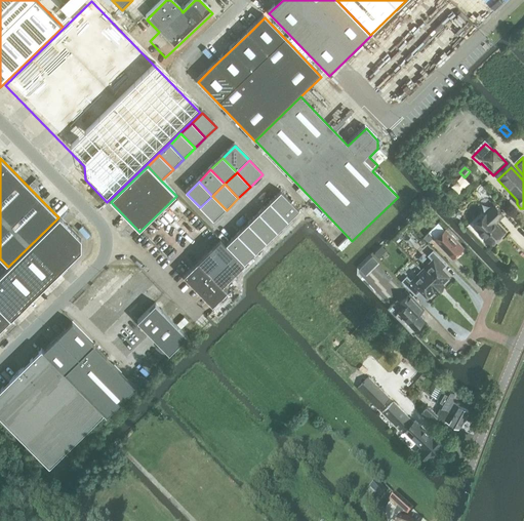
[(271,204),(289,224),(299,212),(282,194),(271,204)]
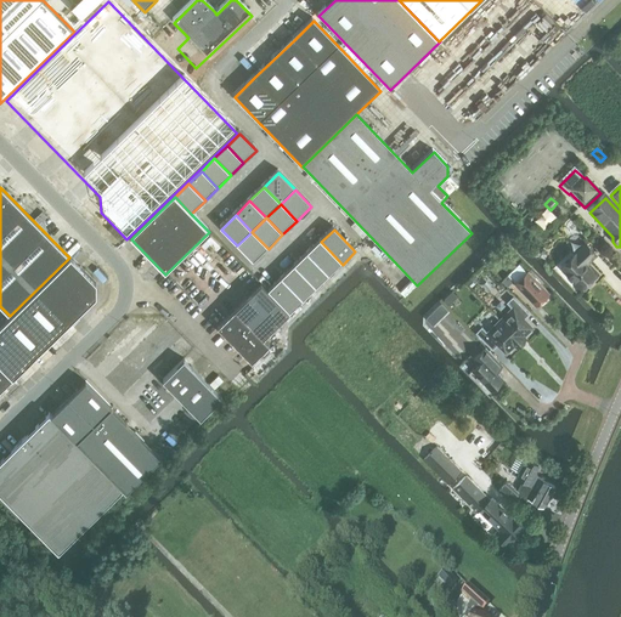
[(254,262),(269,249),(252,232),(237,245),(254,262)]
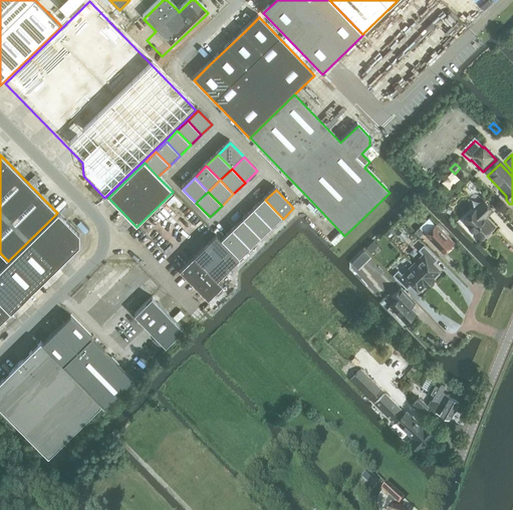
[(272,229),(283,219),(265,200),(254,211),(272,229)]
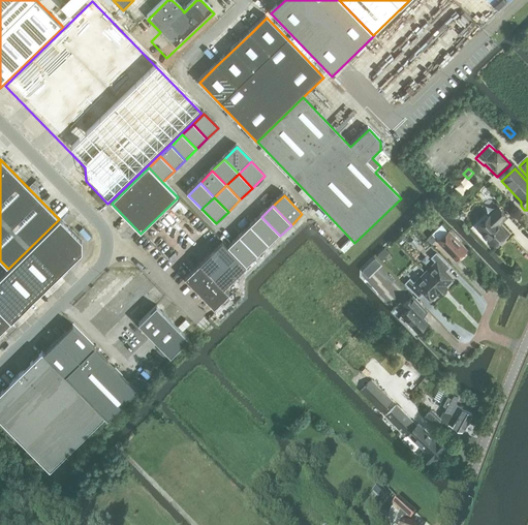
[(495,248),(506,237),(498,228),(507,219),(499,211),(478,230),(489,242),(489,244),(492,247),(493,246),(495,248)]
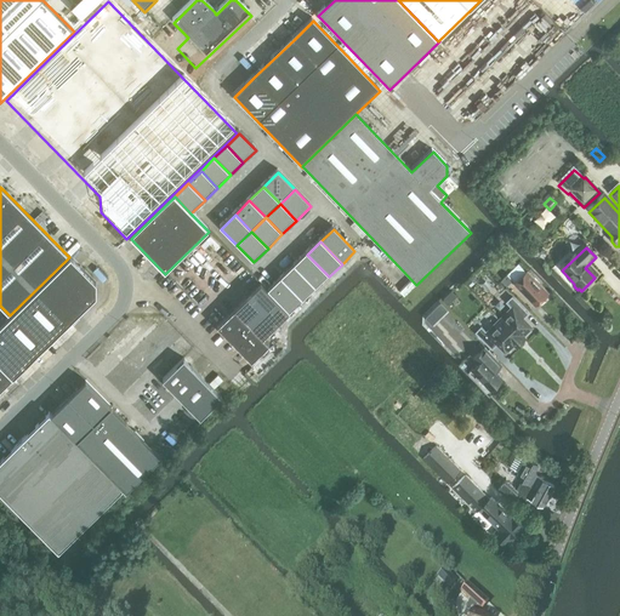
[(316,289),(329,277),(307,255),(295,267),(316,289)]
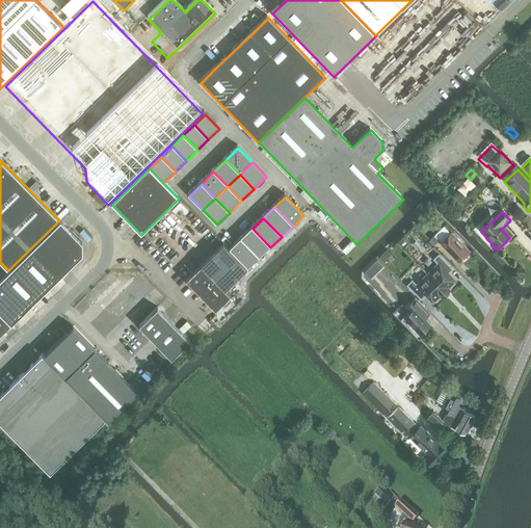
[(32,252),(59,280),(83,257),(83,244),(61,222),(32,252)]
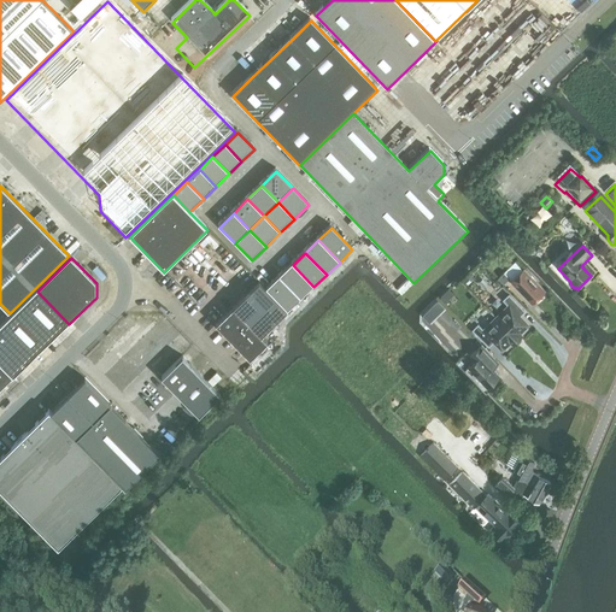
[(301,300),(314,287),(293,265),(280,277),(301,300)]
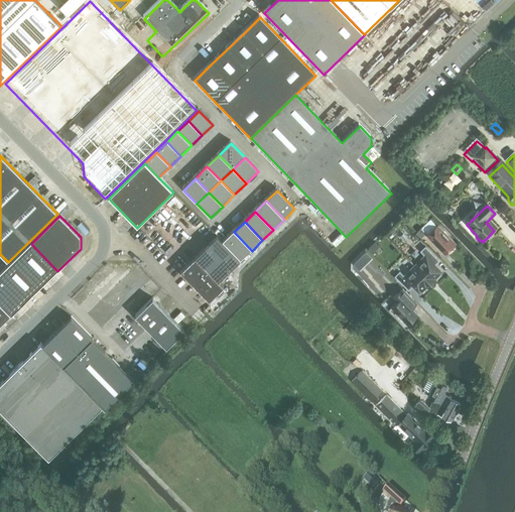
[(445,257),(457,246),(438,228),(427,238),(445,257)]
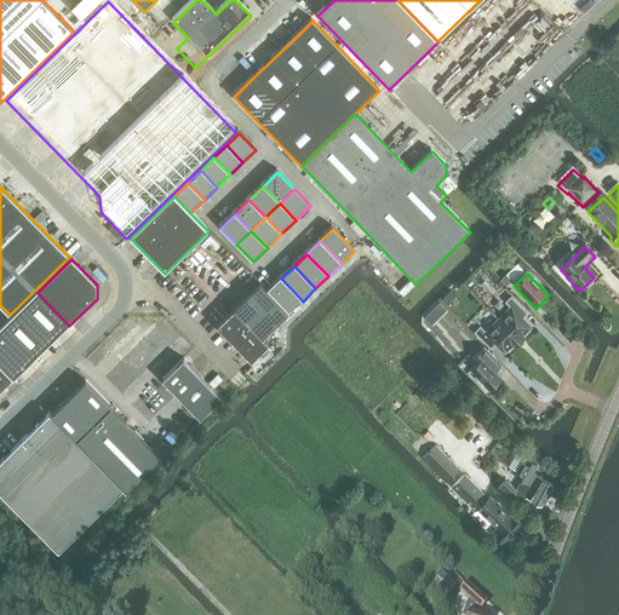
[(290,314),(303,302),(281,279),(268,292),(290,314)]
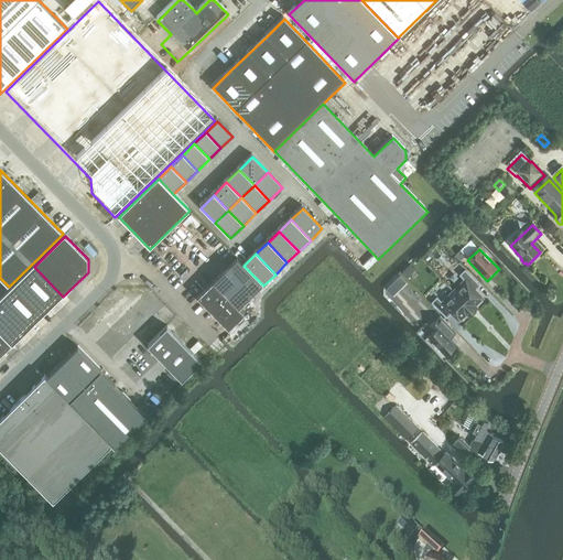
[(462,264),(467,258),(462,254),(456,258),(462,264)]
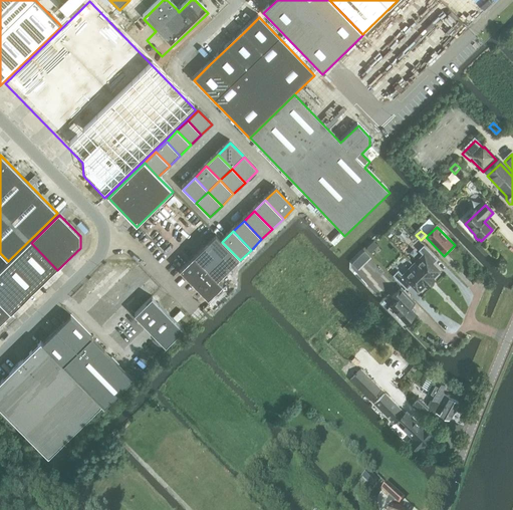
[(195,258),(181,272),(209,301),(223,287),(218,281),(239,261),(216,237),(195,258)]
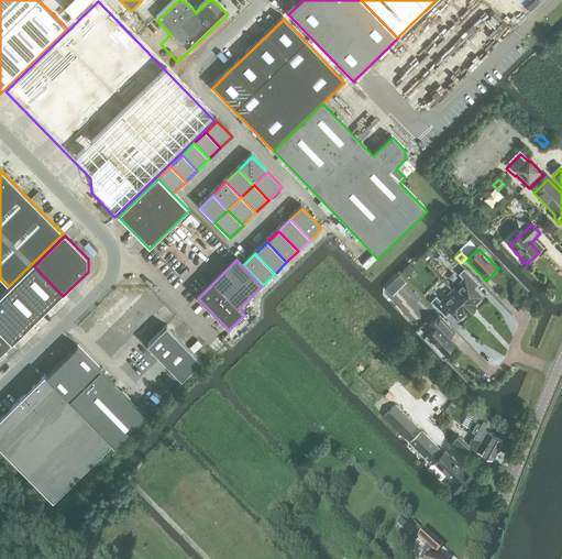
[(34,266),(0,298),(0,332),(12,346),(63,296),(34,266)]
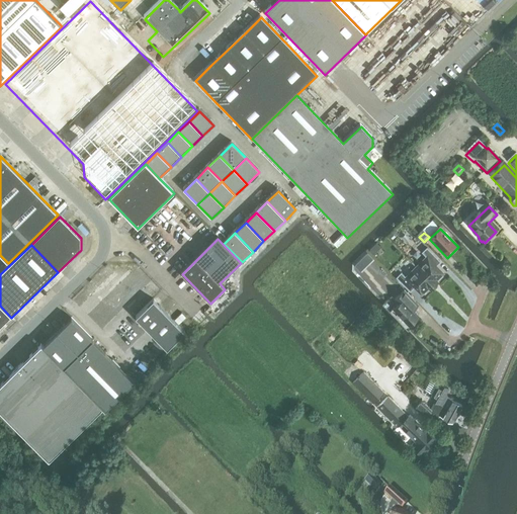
[(416,269),(435,288),(439,284),(437,283),(444,276),(437,269),(441,265),(427,251),(423,255),(426,259),(416,269)]
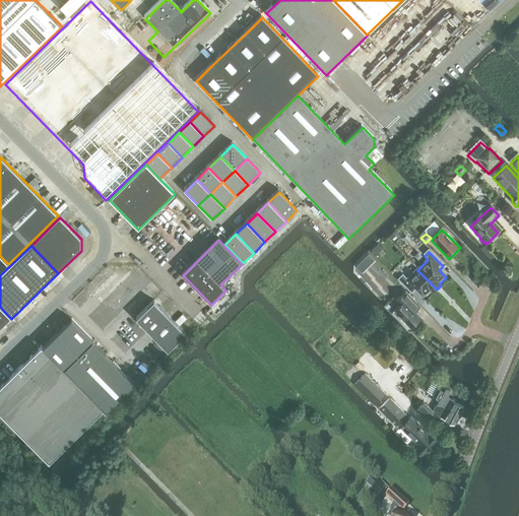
[(433,294),(437,289),(417,270),(407,280),(404,276),(398,281),(412,295),(416,291),(424,299),(431,292),(433,294)]
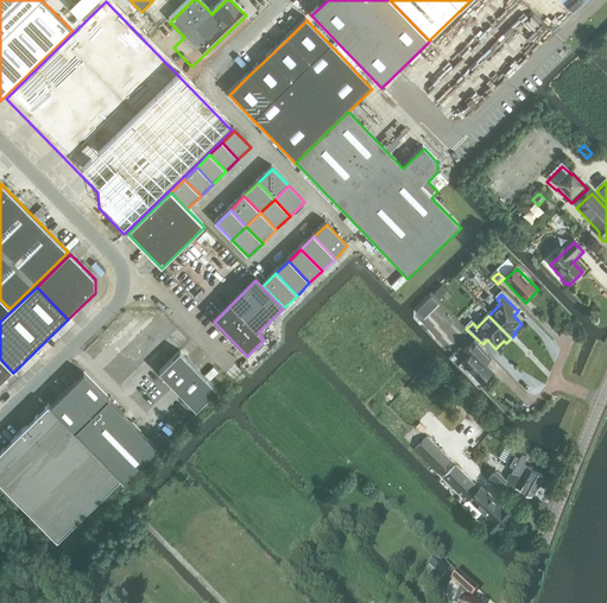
[(480,385),(493,373),(486,366),(492,360),(475,343),(465,354),(469,360),(462,366),(480,385)]
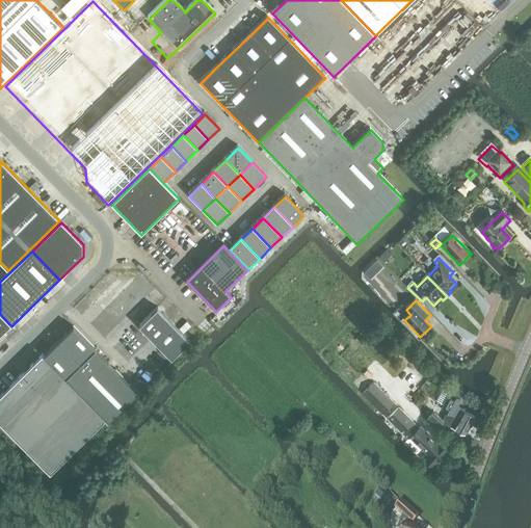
[(190,343),(158,311),(140,327),(173,361),(190,343)]
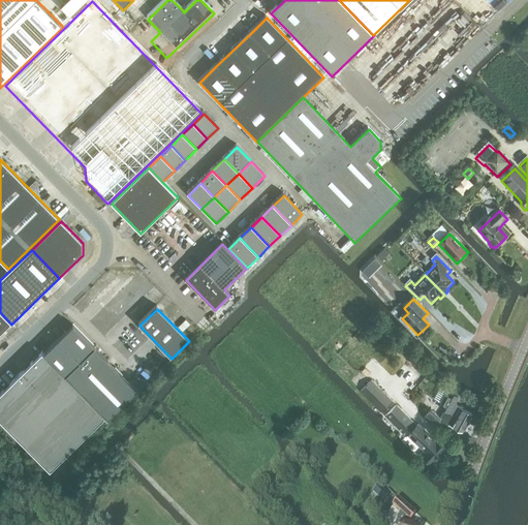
[(0,312),(0,336),(11,325),(0,312)]
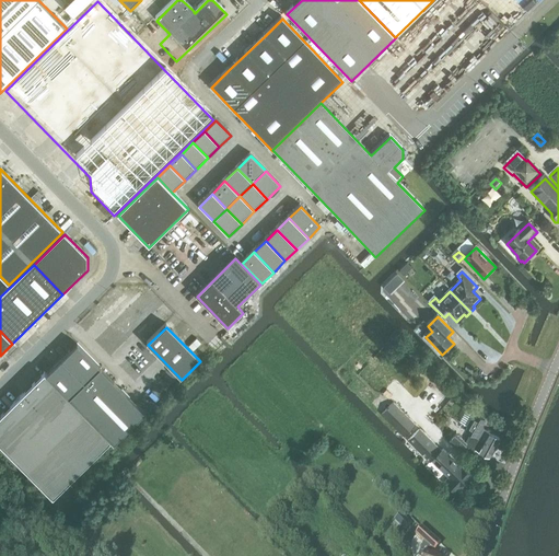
[(47,377),(112,442),(115,446),(146,415),(78,346),(47,377)]
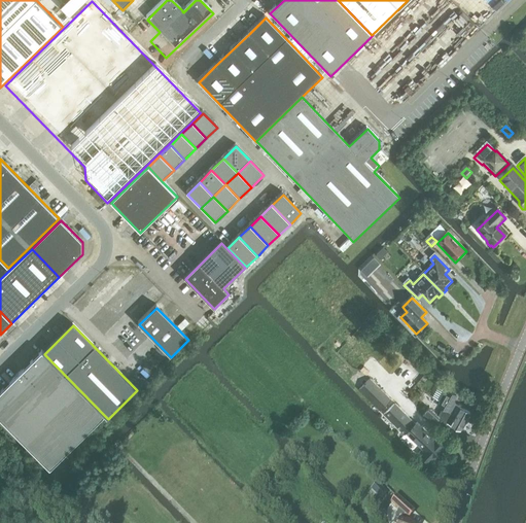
[(0,419),(49,469),(50,469),(105,416),(44,354),(43,353),(42,353),(0,394),(0,419)]
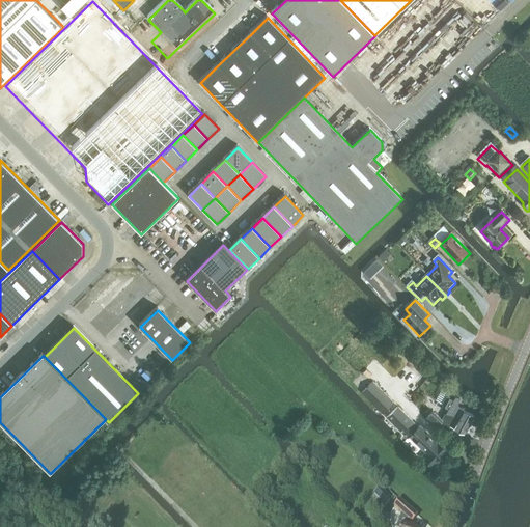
[(447,381),(440,377),(437,381),(435,382),(442,387),(447,381)]
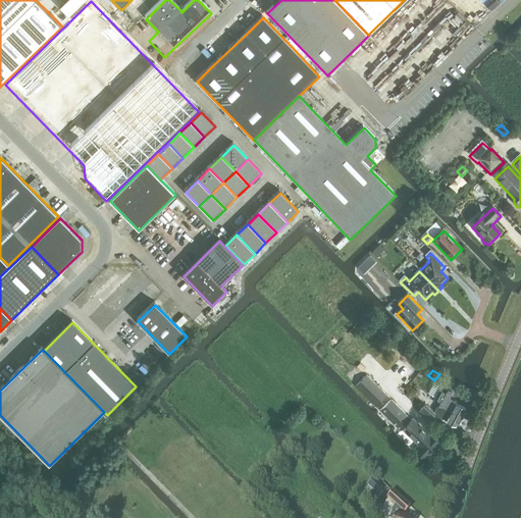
[(356,389),(377,410),(388,399),(387,399),(368,378),(366,380),(366,379),(356,389)]
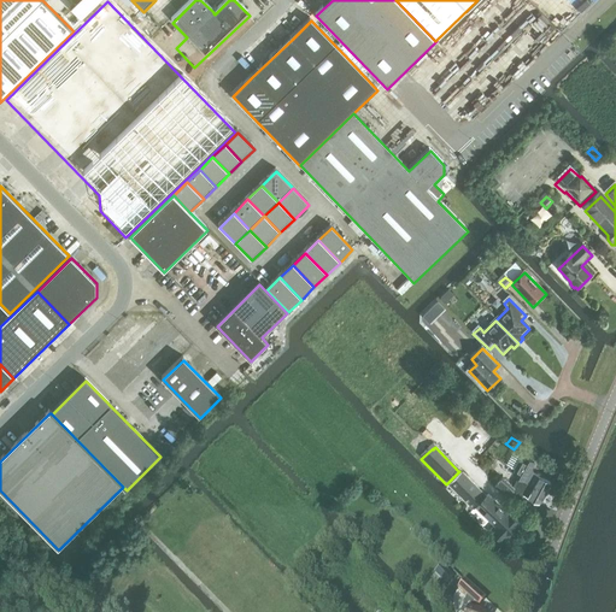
[(518,482),(546,498),(552,487),(533,476),(532,474),(535,466),(524,460),(514,478),(520,482),(518,482)]
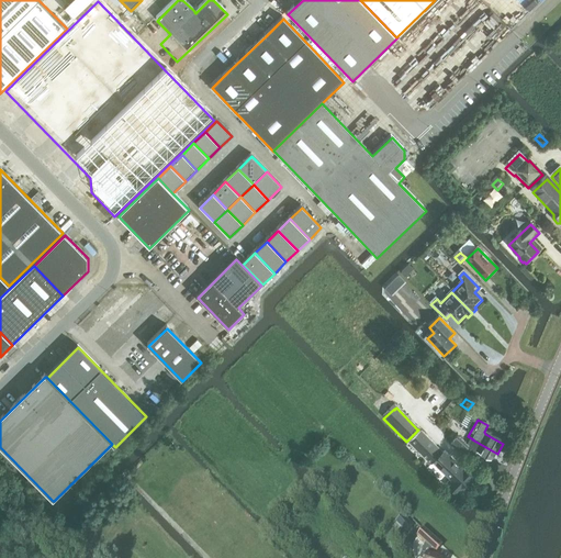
[(445,456),(439,450),(422,434),(411,445),(433,467),(435,466),(451,482),(447,486),(460,498),(474,481),(463,469),(462,470),(446,454),(445,456)]
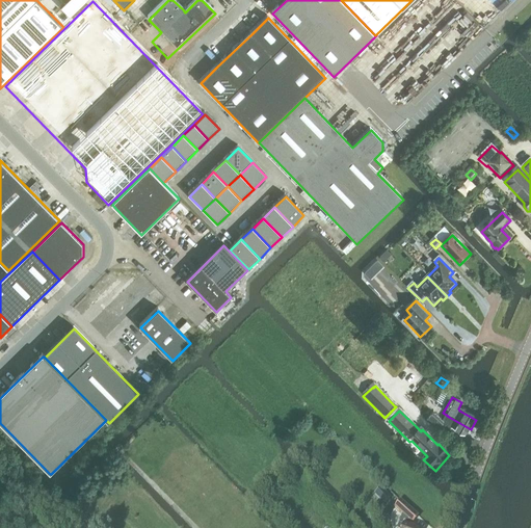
[(471,429),(447,416),(444,423),(433,415),(428,421),(440,430),(442,428),(448,431),(450,429),(466,438),(471,429)]
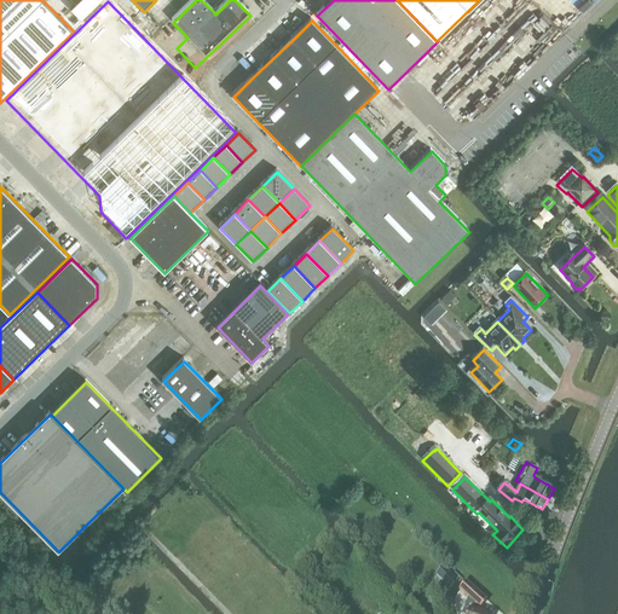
[(483,613),(489,606),(466,586),(458,596),(468,604),(465,613),(483,613)]
